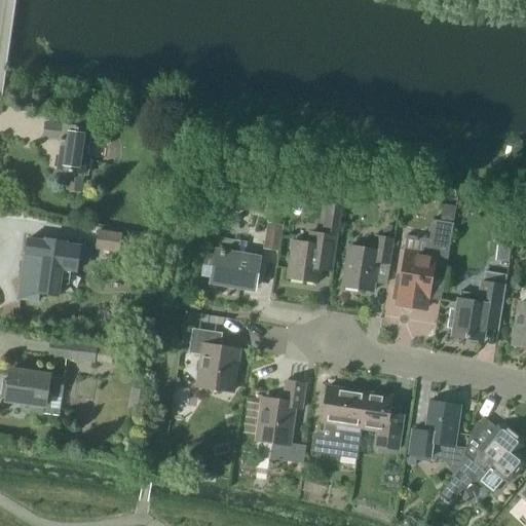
[(87,178),(90,157),(88,156),(90,143),(86,143),(88,132),(65,127),(65,126),(43,122),(41,140),(63,143),(59,171),(68,173),(65,191),(81,194),(84,177),(87,178)]
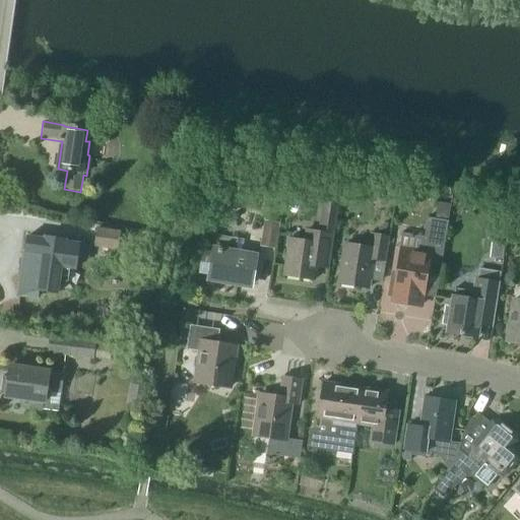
[(334,235),(338,202),(322,200),(317,232),(304,230),(303,243),(288,241),(283,276),(314,280),(316,269),(328,271),(334,235)]
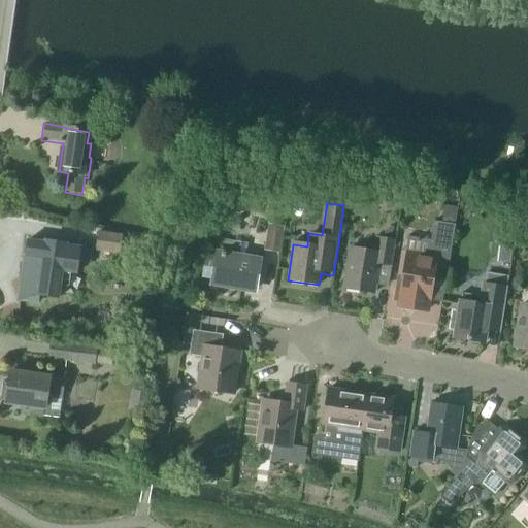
[(444,289),(452,245),(455,225),(434,221),(430,242),(428,258),(406,254),(402,278),(398,278),(394,301),(398,302),(397,307),(413,310),(413,308),(428,310),(432,287),(444,289)]
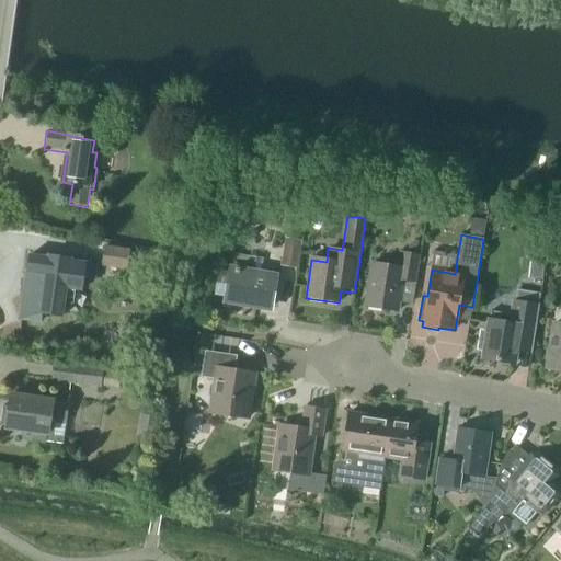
[(296,270),(301,241),(285,239),(281,267),(296,270)]
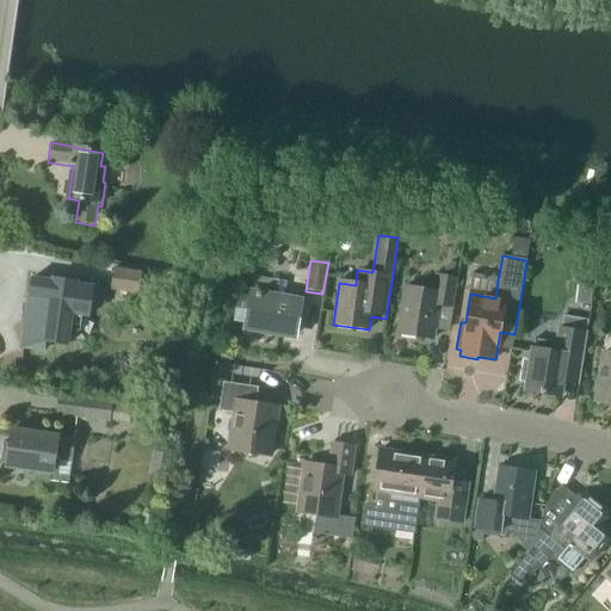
[(139,295),(140,282),(141,272),(113,269),(111,279),(110,291),(139,295)]
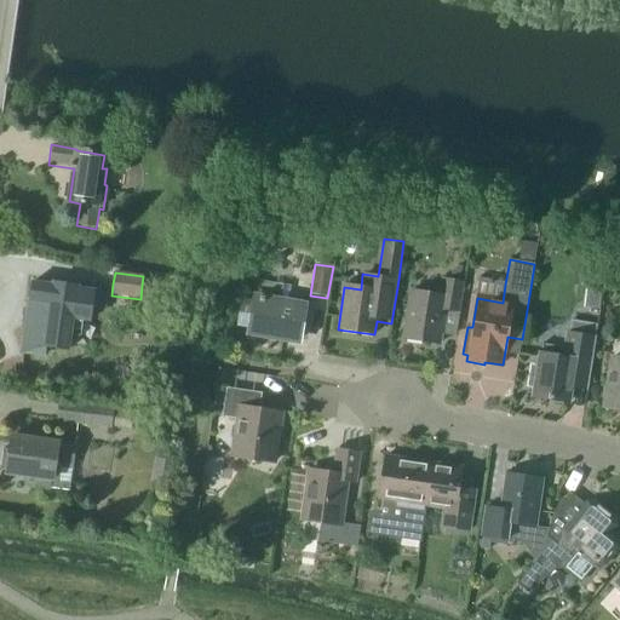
[(298,342),(304,306),(281,303),(283,286),(244,279),(236,327),(251,329),(250,334),(298,342)]
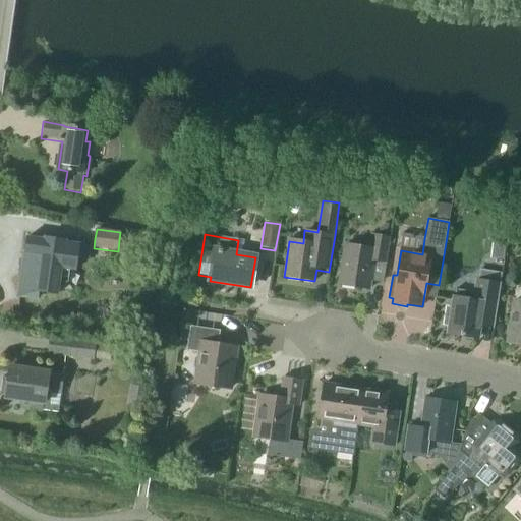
[(383,284),(390,237),(371,234),(370,249),(345,245),(339,285),(368,290),(369,282),(383,284)]
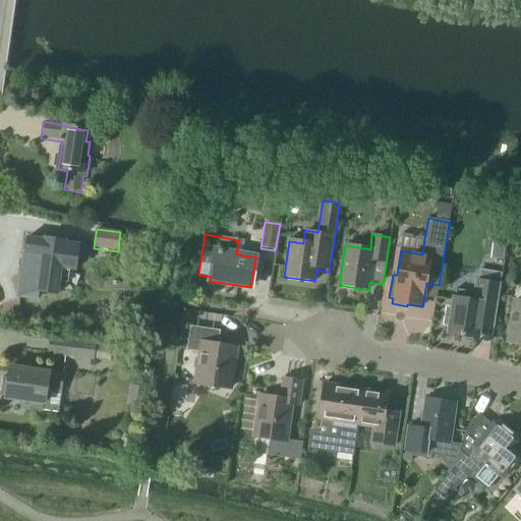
[(45,238),(26,236),(23,252),(21,252),(15,298),(38,301),(39,292),(56,294),(60,269),(75,272),(77,259),(89,261),(91,246),(79,244),(79,243),(45,238)]
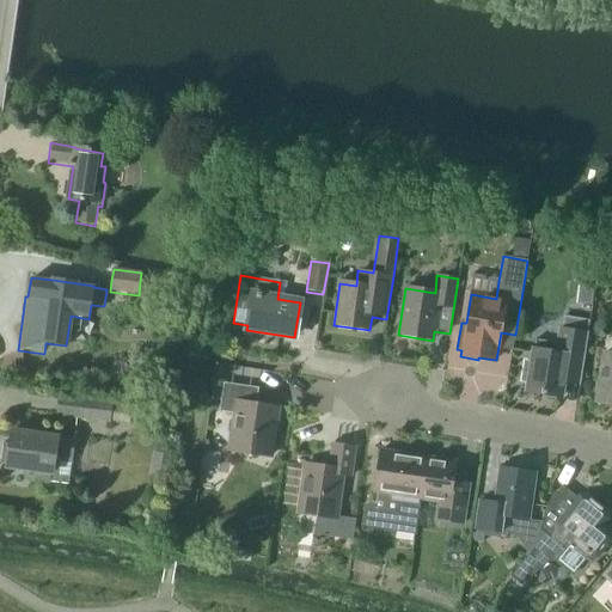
[(588,332),(589,320),(564,317),(562,329),(557,328),(555,344),(537,341),(537,340),(534,340),(533,349),(531,361),(524,360),(520,383),(527,384),(526,392),(561,398),(563,384),(579,386),(588,332)]
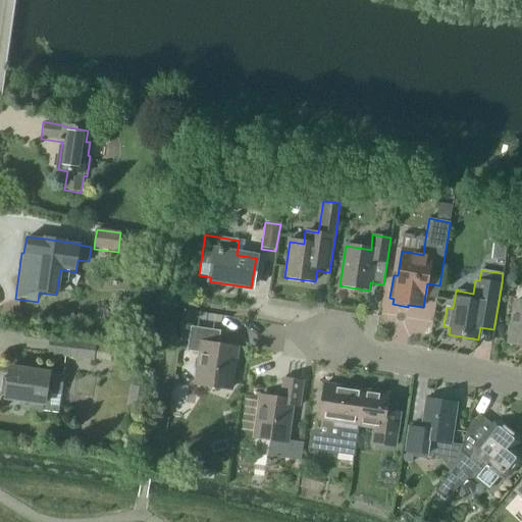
[(521,302),(517,301),(510,345),(521,347),(521,302)]
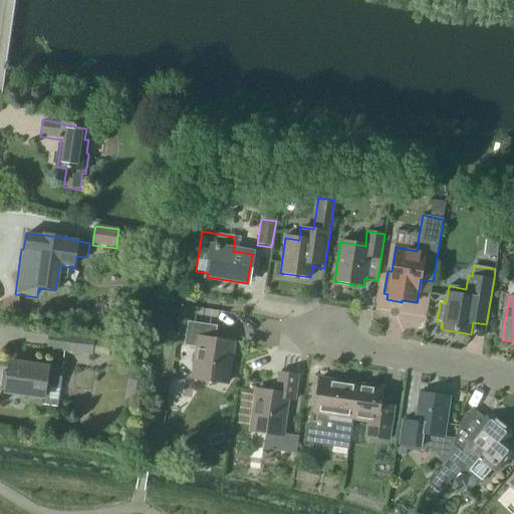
[(227,386),(233,341),(214,339),(217,326),(187,322),(184,346),(197,348),(192,379),(227,386)]
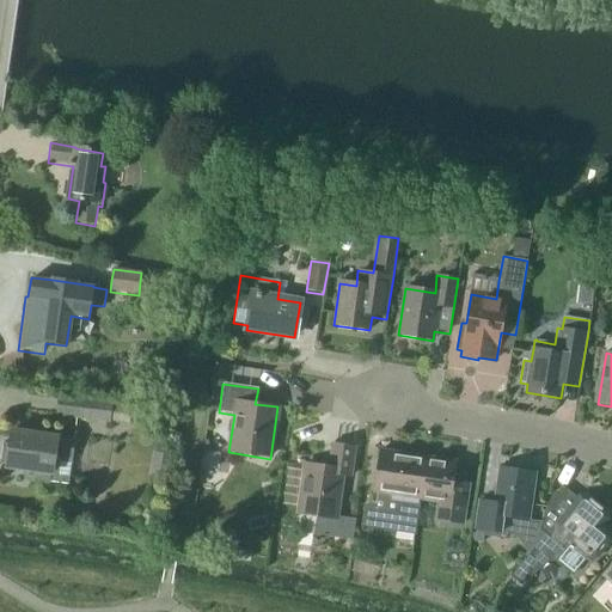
[(189,389),(173,385),(170,405),(187,408),(189,389)]
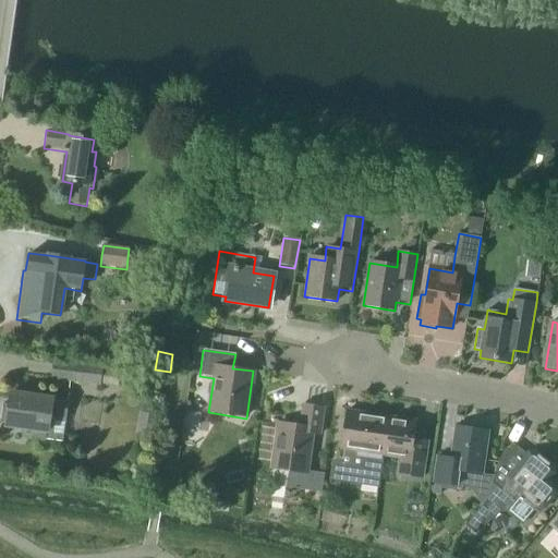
[(134,378),(135,368),(52,360),(50,380),(118,387),(120,376),(134,378)]
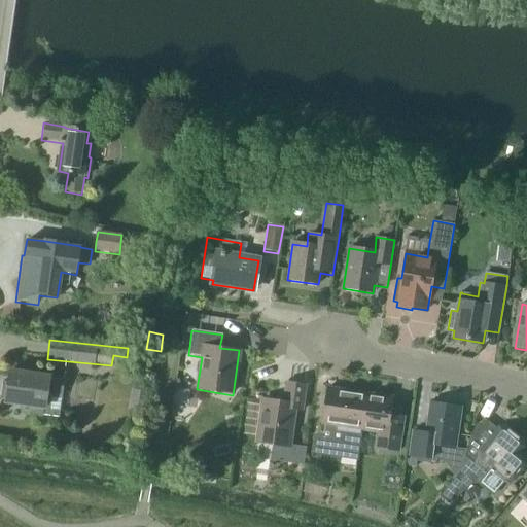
[(10,373),(6,403),(29,407),(28,416),(42,418),(42,416),(43,409),(45,409),(47,393),(62,396),(65,380),(49,378),(10,373)]
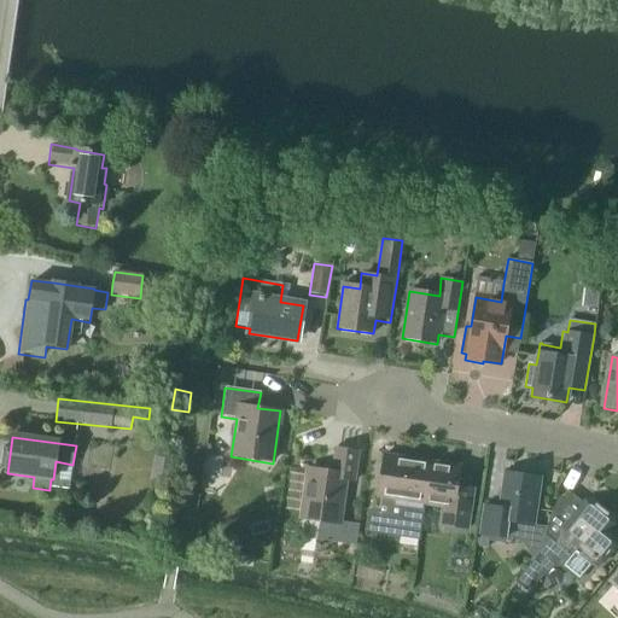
[(355,483),(360,452),(333,448),(331,471),(308,468),(301,520),(338,525),(339,522),(344,482),(355,483)]
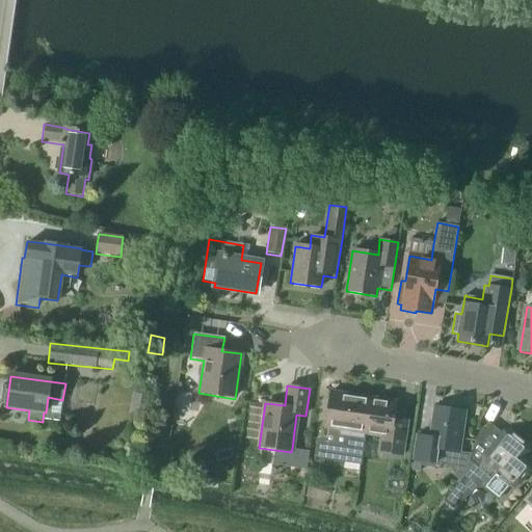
[(316,441),(313,459),(336,462),(339,447),(344,448),(347,433),(365,435),(371,398),(329,392),(324,430),(323,440),(316,441)]
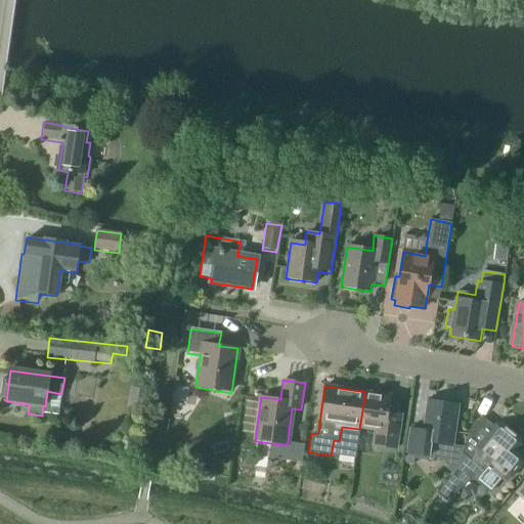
[(365,392),(359,429),(375,432),(373,446),(395,449),(399,425),(400,417),(388,415),(390,396),(365,392)]
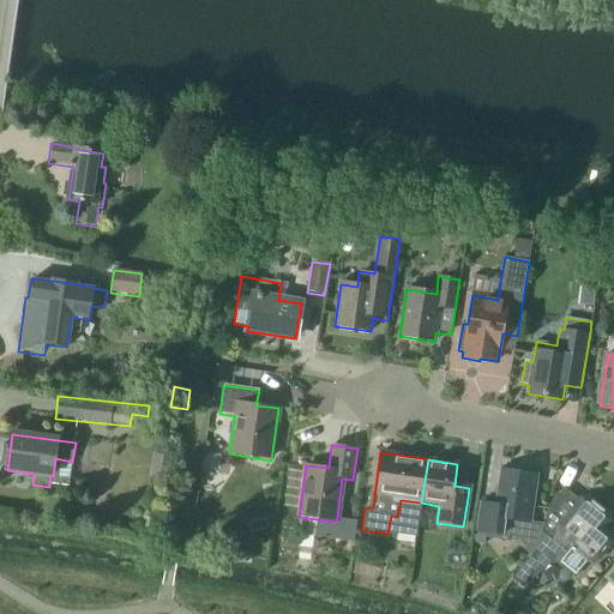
[(530,523),(537,475),(500,470),(495,505),(481,503),(476,533),(516,537),(518,521),(530,523)]
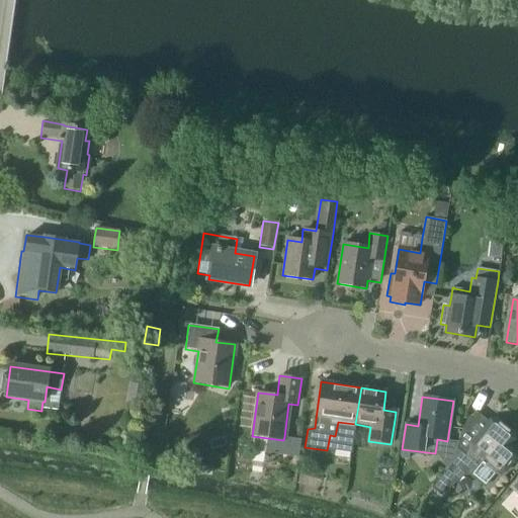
[(513,439),(513,434),(496,421),(491,421),(476,439),(461,428),(456,449),(453,461),(432,489),(441,496),(466,473),(485,489),(499,470),(500,471),(504,471),(515,458),(514,453),(507,447),(513,439)]
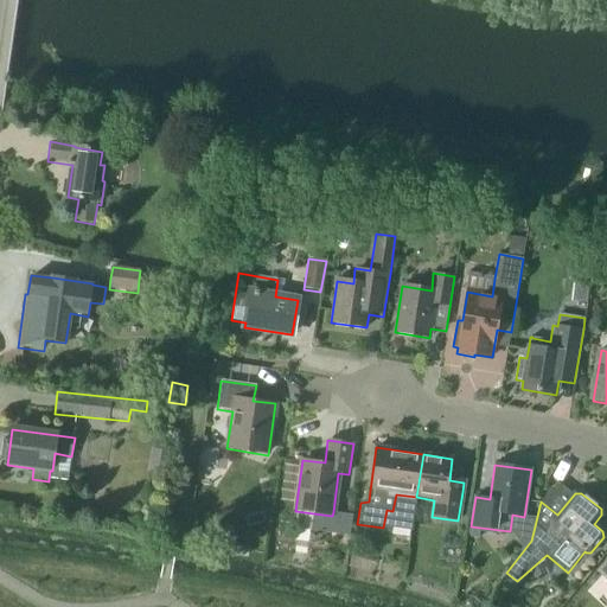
[(333,512),(332,516),(330,532),(349,536),(352,515),(333,512)]
